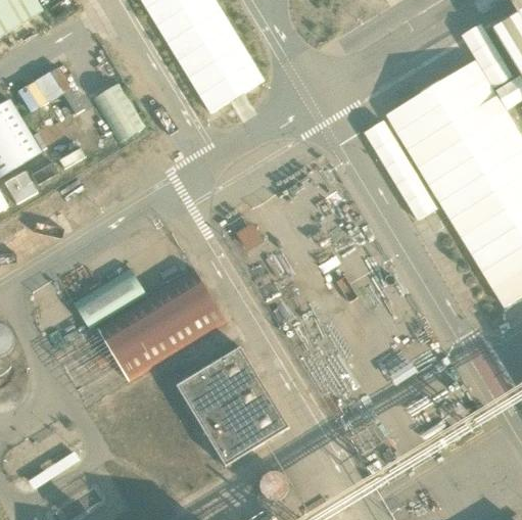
[(0,35),(43,9),(37,0),(0,0),(0,35)]
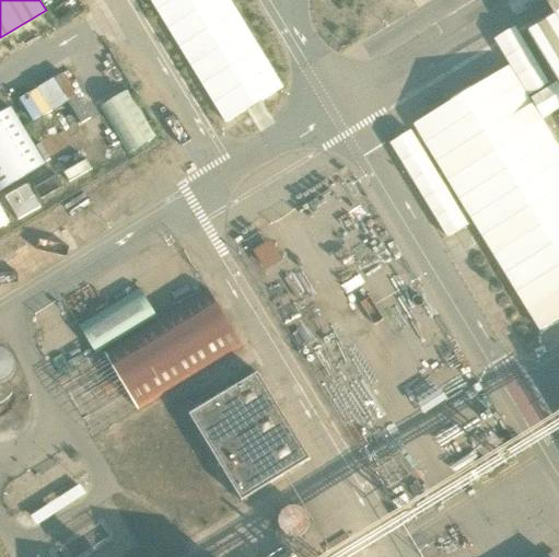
[(150,0),(223,120),(282,84),(230,0),(150,0)]
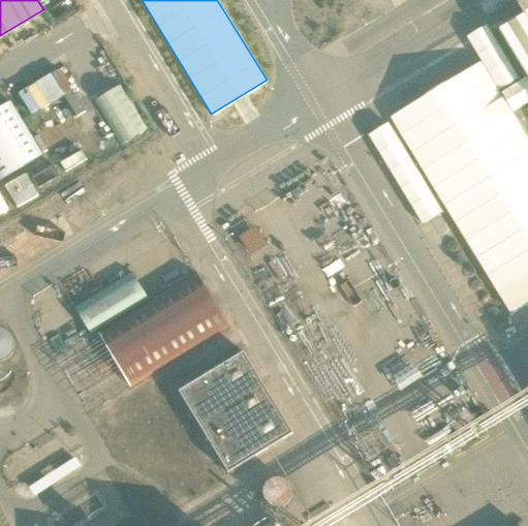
[(479,61),(391,114),(496,290),(507,310),(527,297),(527,137),(511,110),(527,99),(527,0),(517,0),(524,11),(498,27),(527,74),(498,91),(479,61)]
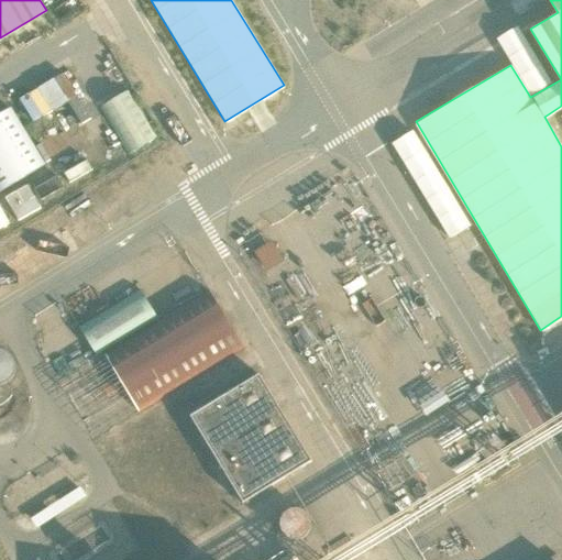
[(67,98),(78,118),(87,113),(64,68),(18,92),(30,117),(67,98)]
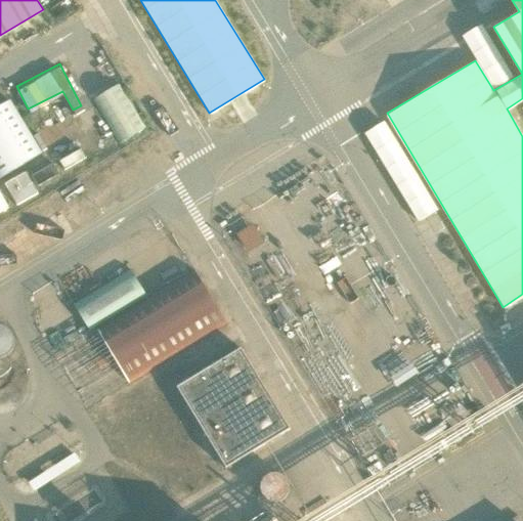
[(115,140),(142,128),(121,80),(93,92),(115,140)]
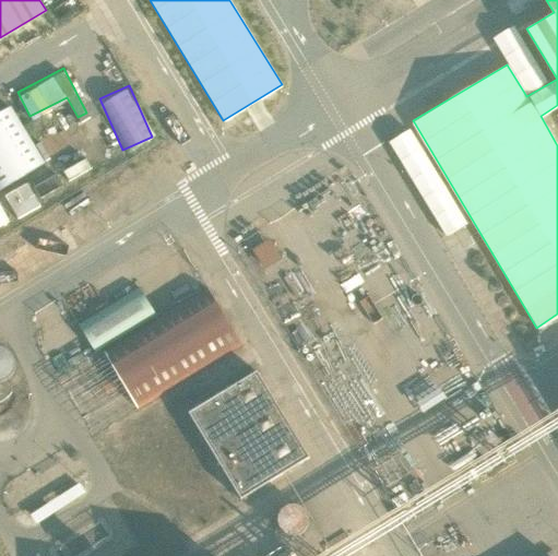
[(10,105),(0,110),(0,187),(44,163),(10,105)]
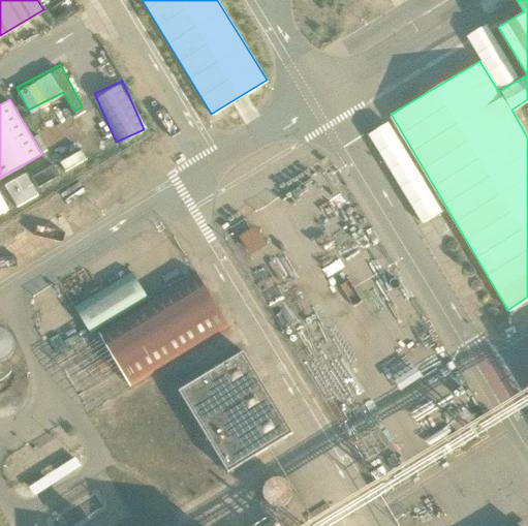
[(38,183),(58,171),(52,161),(32,173),(38,183)]
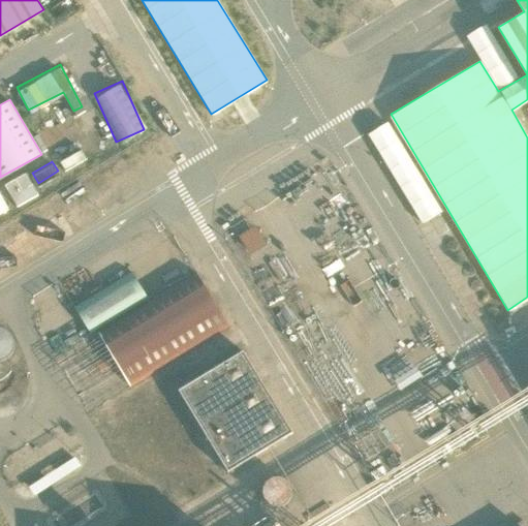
[(26,169),(2,181),(13,205),(37,193),(26,169)]
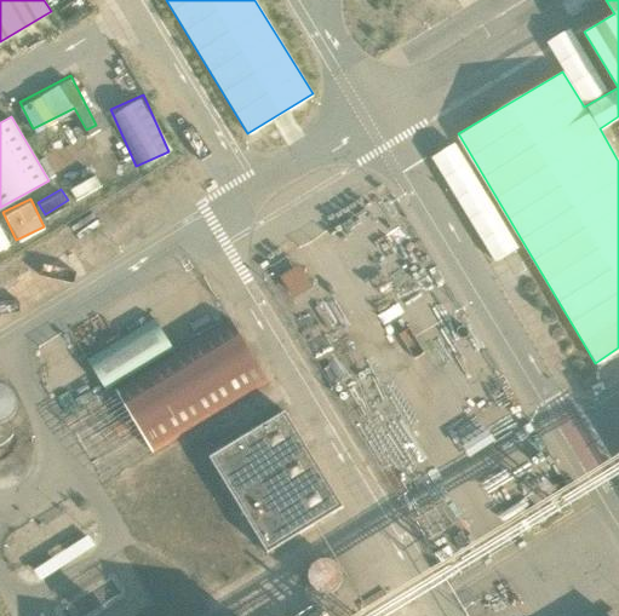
[(279,271),(291,293),(310,282),(298,260),(279,271)]
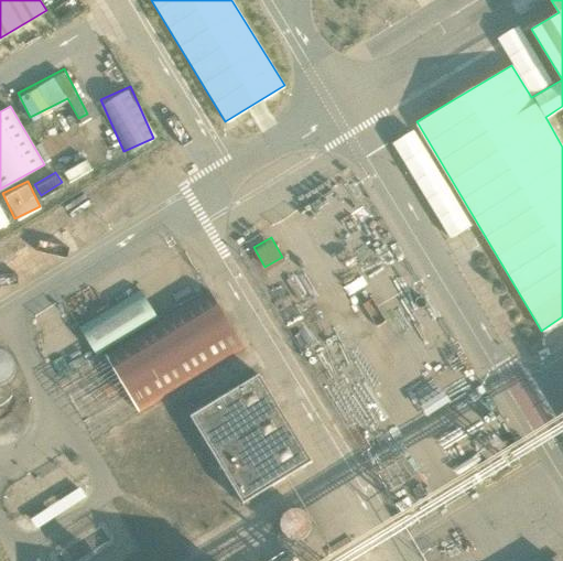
[(140,287),(79,325),(97,353),(158,314),(140,287)]
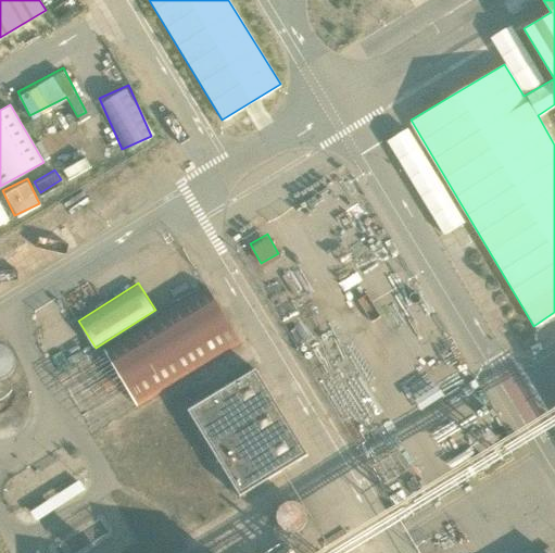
[(204,286),(57,377),(90,432),(239,341),(204,286)]
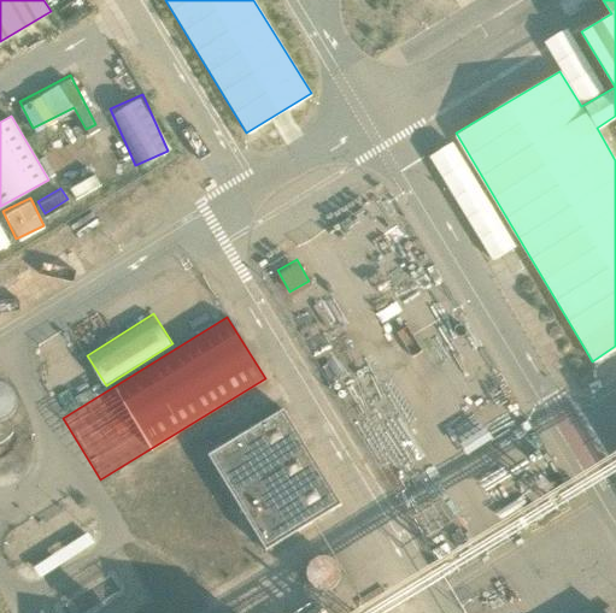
[(209,455),(267,550),(342,505),(285,410),(209,455)]
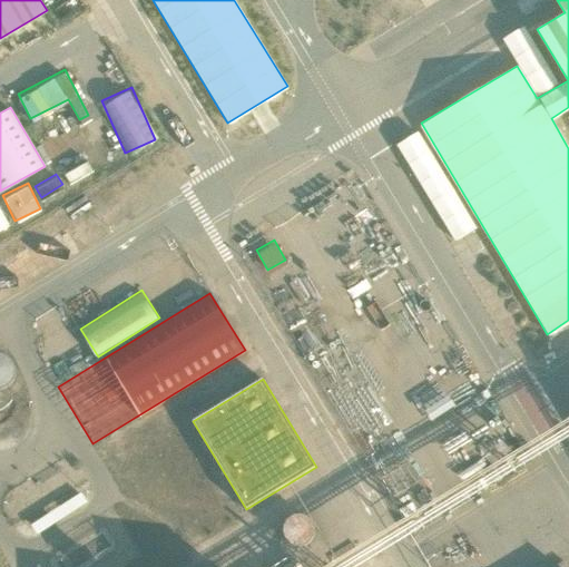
[(308,528),(308,527),(307,522),(305,518),(302,516),(296,514),(291,515),(286,517),(283,521),(282,527),(283,530),(285,536),(290,538),(295,540),(300,539),(304,537),(307,531),(308,528)]
